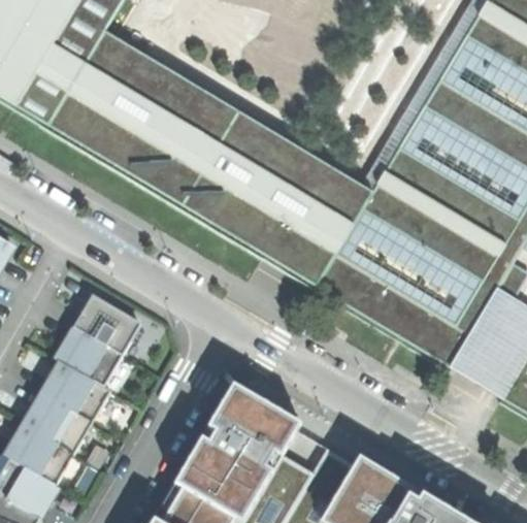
[(0,95),(46,123),(86,59),(103,28),(120,0),(0,0),(0,95)]
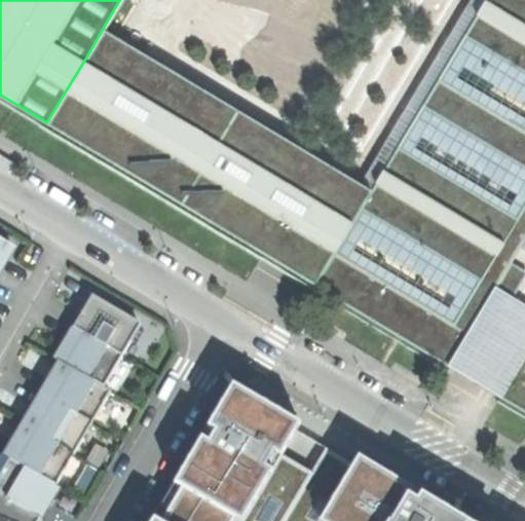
[(85,59),(46,122),(263,252),(448,363),(493,289),(510,298),(513,293),(524,272),(524,266),(511,258),(521,244),(524,246),(524,0),(481,0),(368,188),(349,218),(188,121),(198,103),(116,53),(106,71),(85,59)]
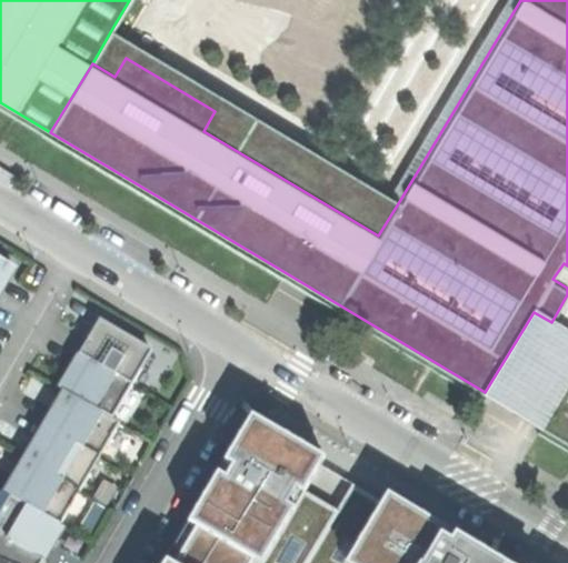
[(398,203),(111,30),(92,63),(115,77),(126,58),(215,111),(203,131),(378,235),(398,203)]
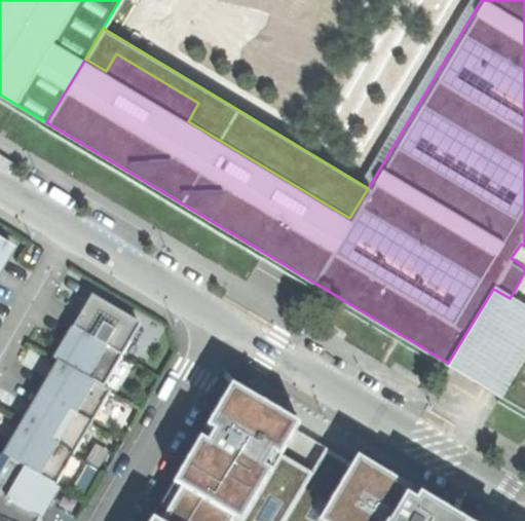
[(10,242),(0,235),(0,261),(1,259),(0,258),(2,255),(10,242)]
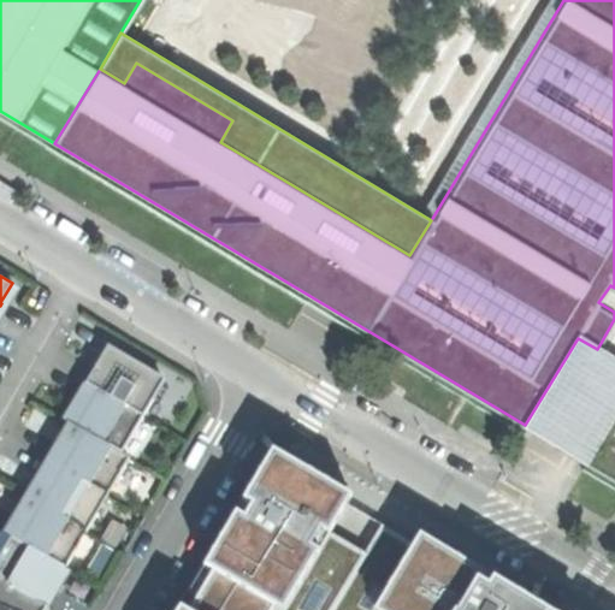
[(551,442),(583,460),(614,406),(614,353),(601,343),(597,349),(578,338),(525,425),(551,442)]
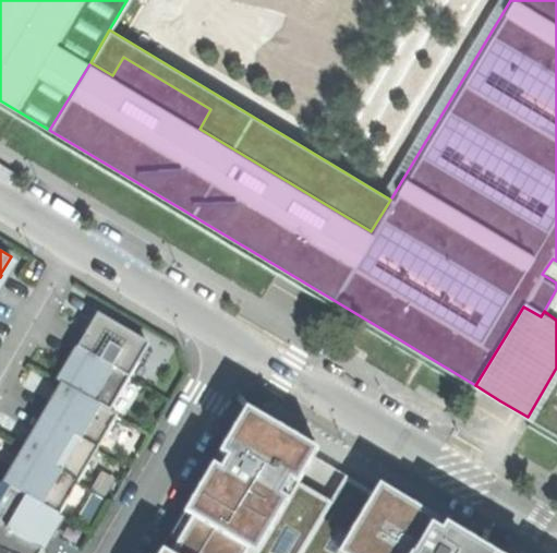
[(145,337),(96,309),(87,323),(85,326),(84,326),(74,341),(128,373),(137,358),(134,356),(145,337)]
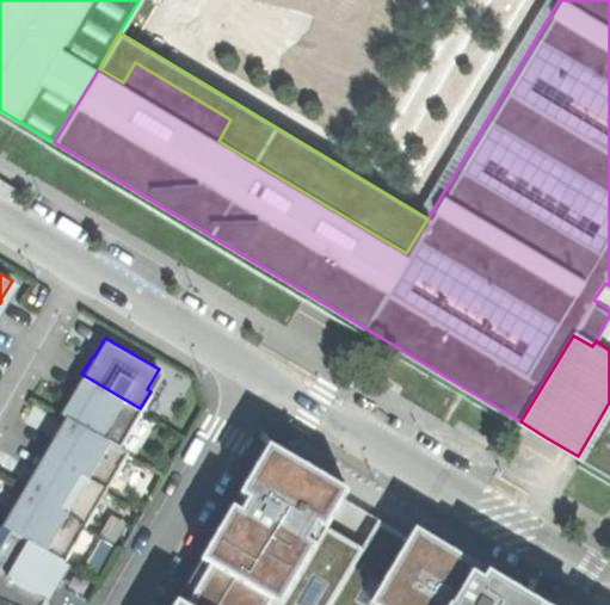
[(130,425),(140,408),(81,374),(72,390),(74,391),(71,396),(62,412),(69,417),(115,443),(127,424),(130,425)]
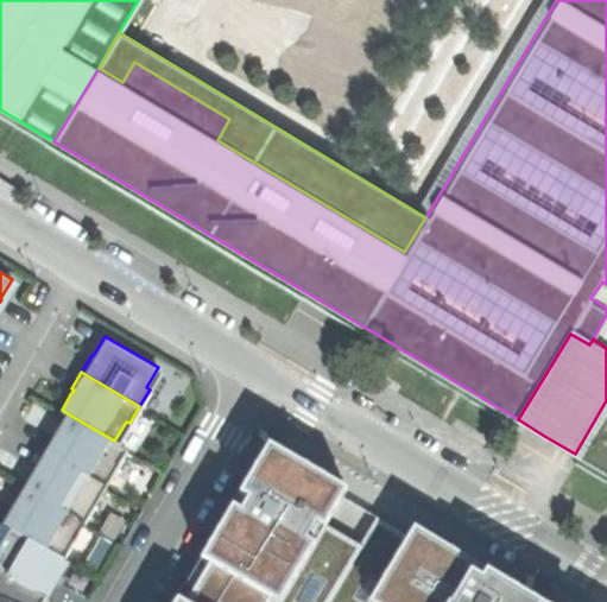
[(606,400),(575,454),(606,474),(606,400)]
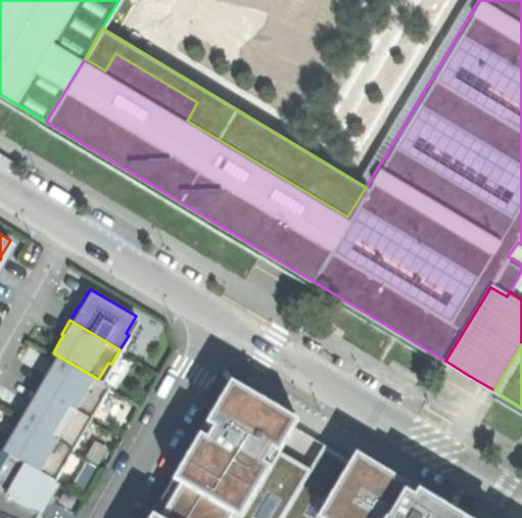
[(108,385),(98,379),(59,357),(53,368),(50,373),(49,372),(40,386),(87,415),(96,399),(98,401),(108,385)]
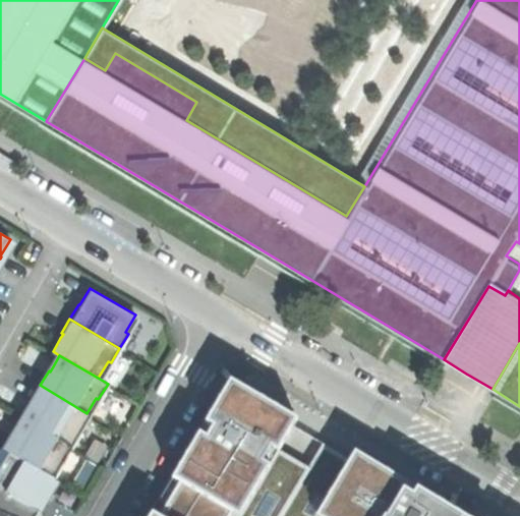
[(468,515),(415,484),(411,491),(405,486),(409,480),(354,447),(348,456),(322,440),(307,463),(292,454),(278,446),(297,415),(230,376),(205,418),(212,422),(206,433),(198,428),(147,515),(468,515)]
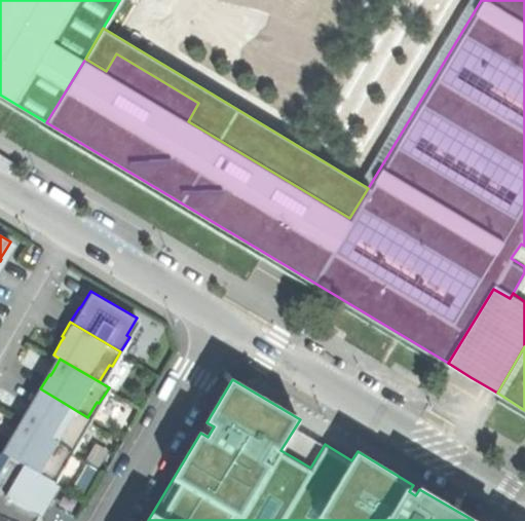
[(78,432),(87,417),(40,388),(32,404),(33,404),(31,408),(24,420),(69,448),(73,450),(82,435),(78,432)]
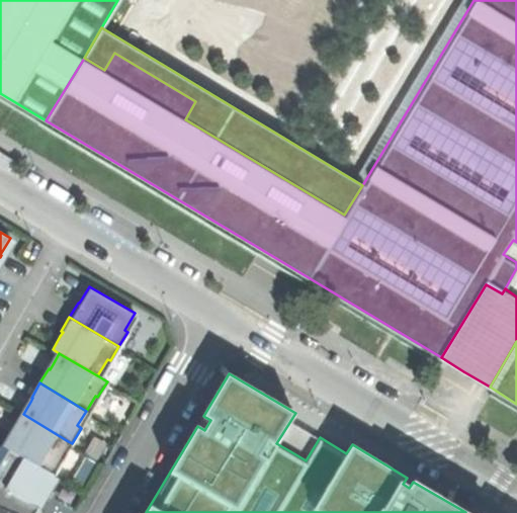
[(60,456),(68,441),(23,414),(16,425),(13,430),(12,429),(3,444),(10,448),(53,474),(63,457),(60,456)]
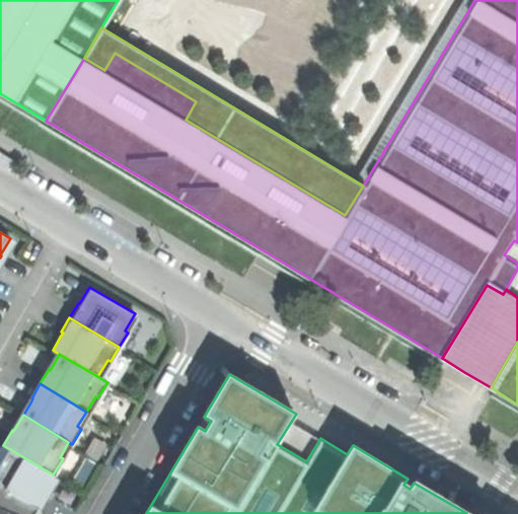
[(56,476),(53,474),(10,449),(0,466),(0,485),(40,508),(45,500),(48,495),(46,494),(56,476)]
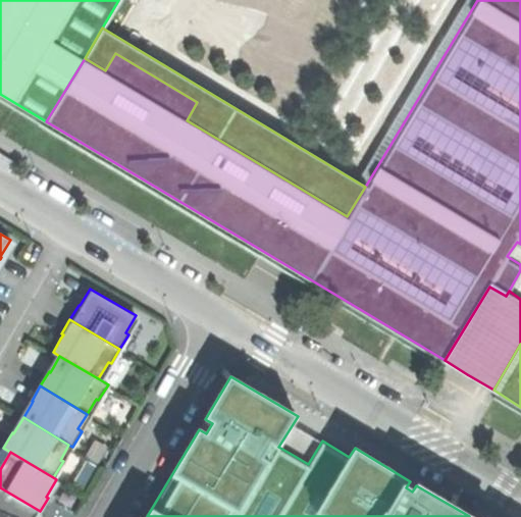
[(36,516),(40,511),(0,487),(0,516),(36,516)]
